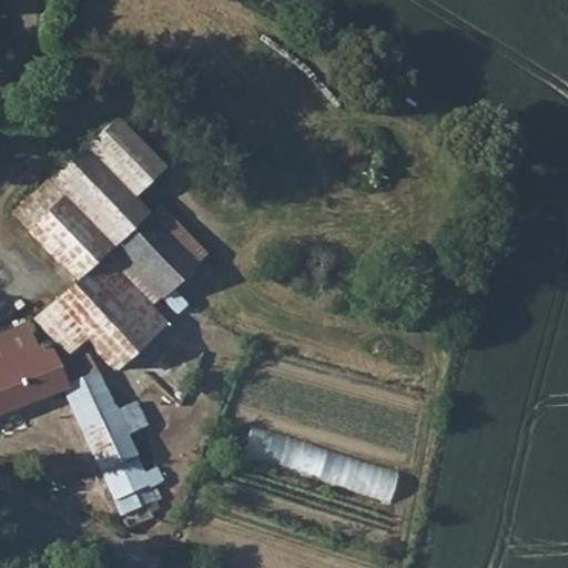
[(10,213),(29,236),(107,256),(129,262),(114,245),(150,214),(134,194),(160,171),(114,119),(10,213)]
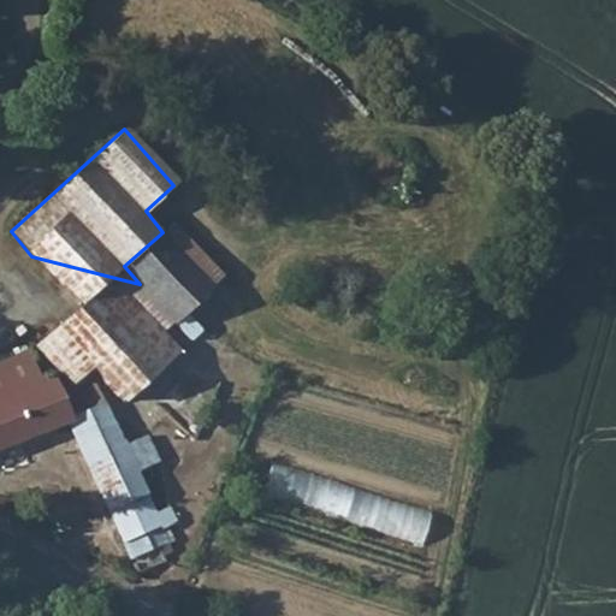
[(176,224),(166,234),(212,284),(220,276),(176,224)]
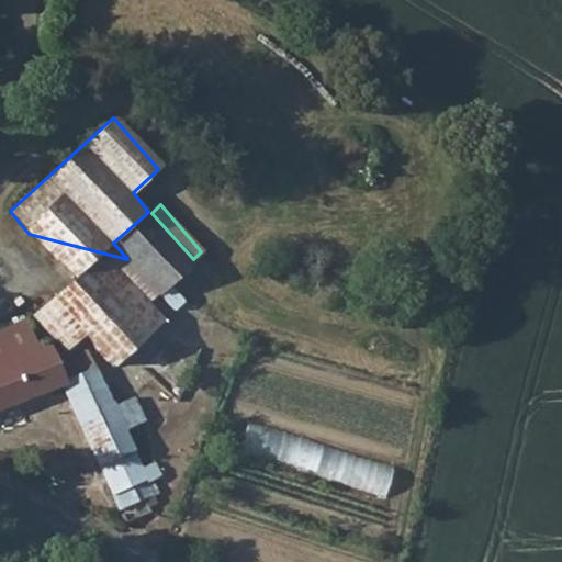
[(148,212),(113,243),(127,259),(178,273),(193,259),(152,213),(149,210),(148,212)]
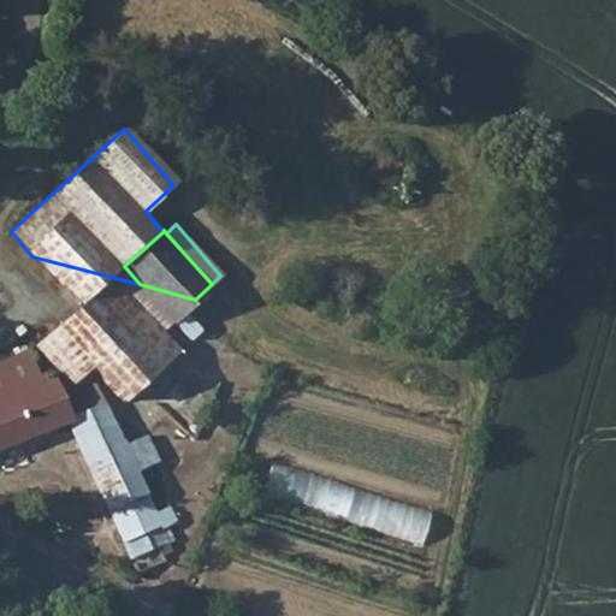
[(116,278),(31,256),(80,307),(35,347),(71,386),(93,368),(124,402),(181,351),(163,330),(116,278)]
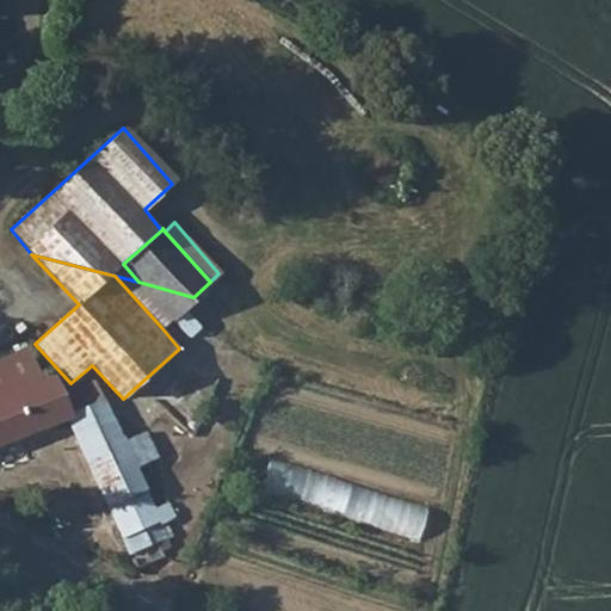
[(139,282),(115,276),(161,327),(172,318),(139,282)]
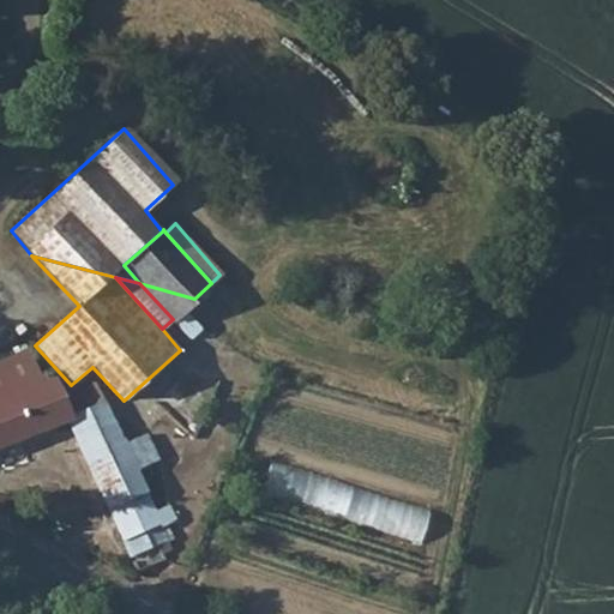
[(194,299),(139,283),(173,319),(192,341),(204,331),(182,308),(194,299)]
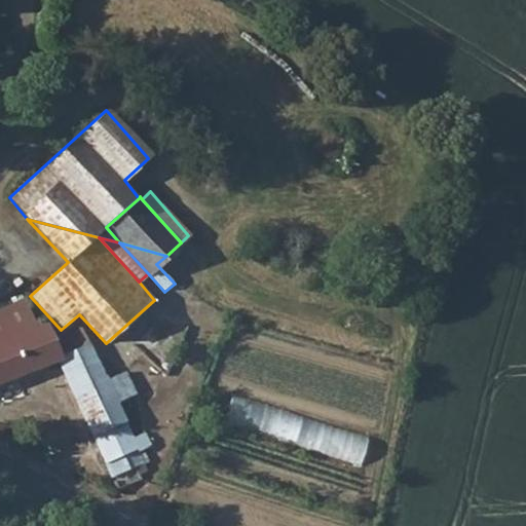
[(0,382),(53,361),(110,479),(145,465),(140,452),(151,448),(145,433),(132,439),(117,403),(135,397),(125,374),(110,380),(108,374),(104,376),(83,330),(53,342),(45,324),(34,328),(23,301),(0,309),(0,382)]
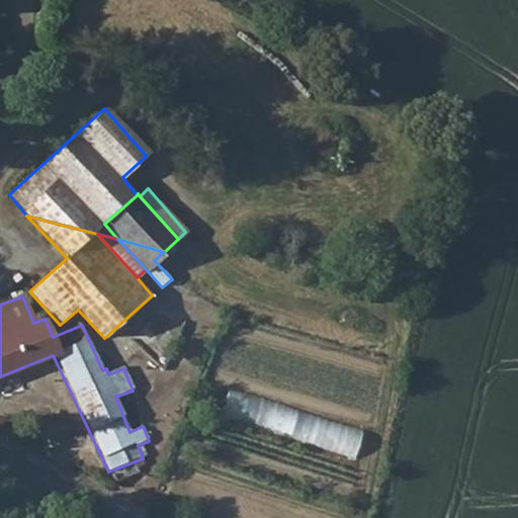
[(226,416),(358,457),(367,430),(234,389),(226,416)]
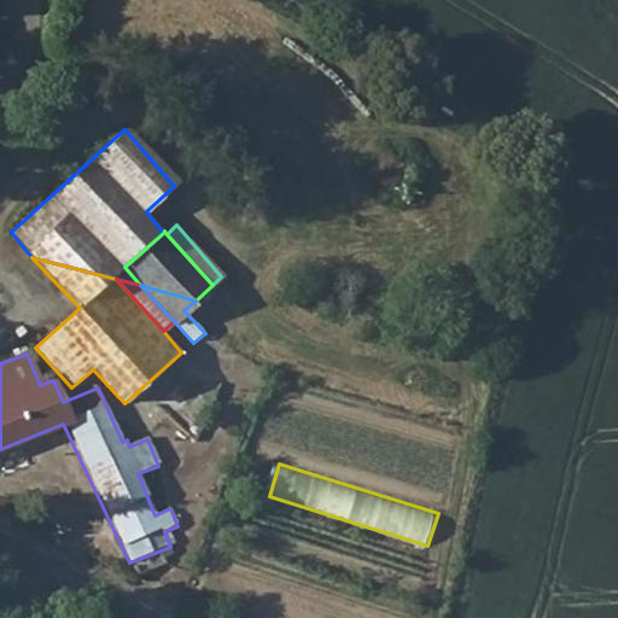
All buildings are outlined.
